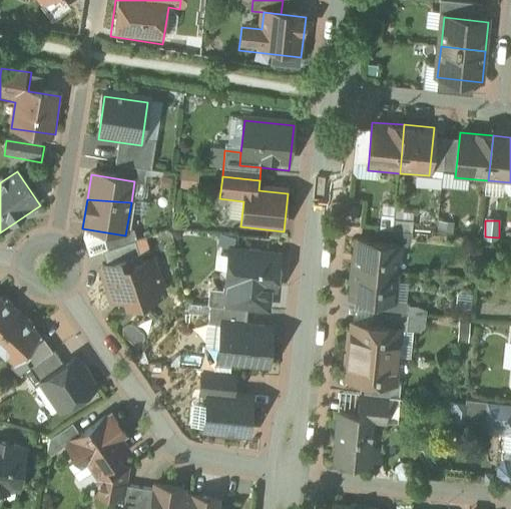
[(358,242),(355,270),(398,275),(401,247),(358,242)]
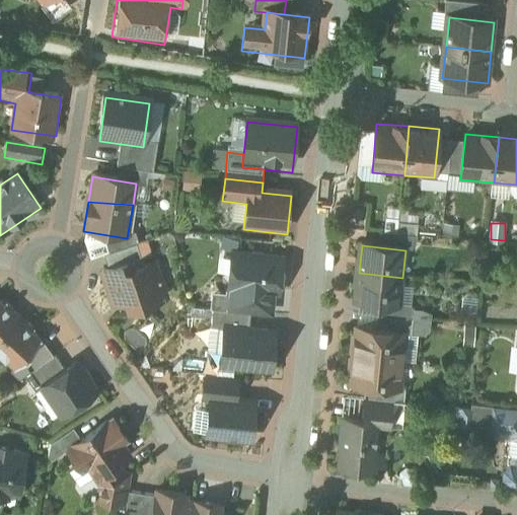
[(156,255),(99,273),(115,321),(171,304),(156,255)]
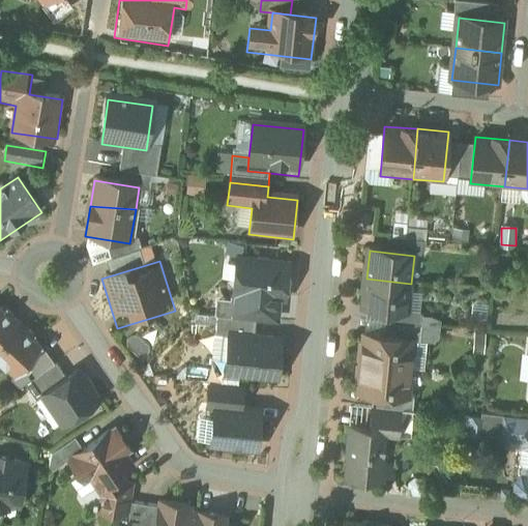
[(292,267),(233,261),(227,322),(280,327),(282,305),(288,305),(292,267)]
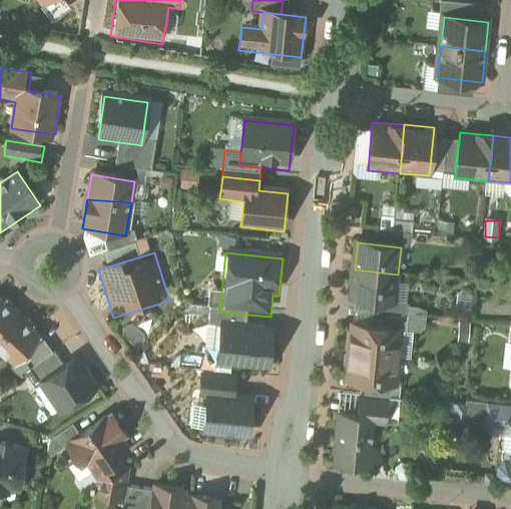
[(394,306),(398,275),(355,270),(352,301),(394,306)]
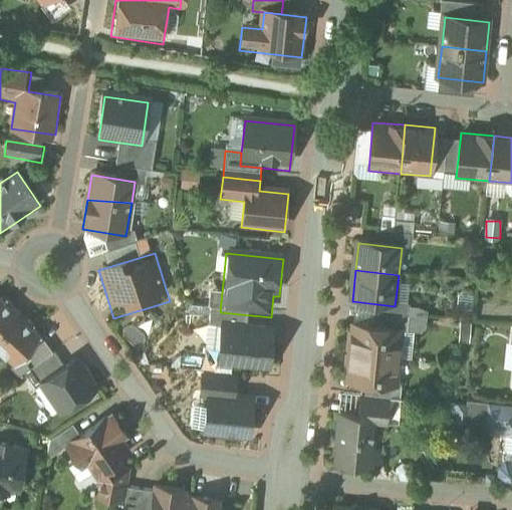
[(0,338),(22,315),(0,294),(0,338)]
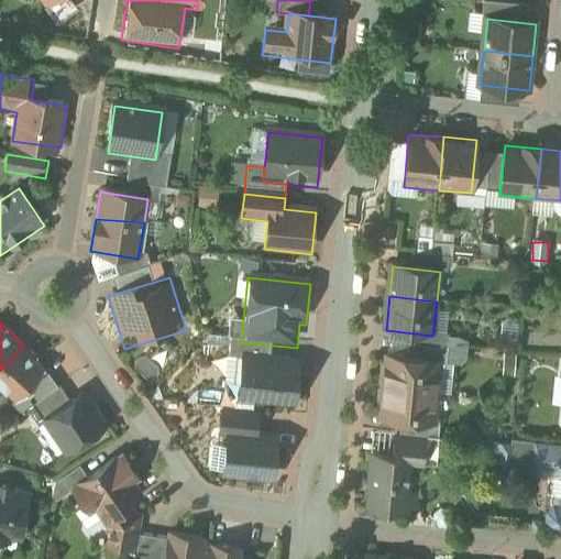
[(272,346),(230,341),(228,358),(242,359),(270,362),(272,346)]
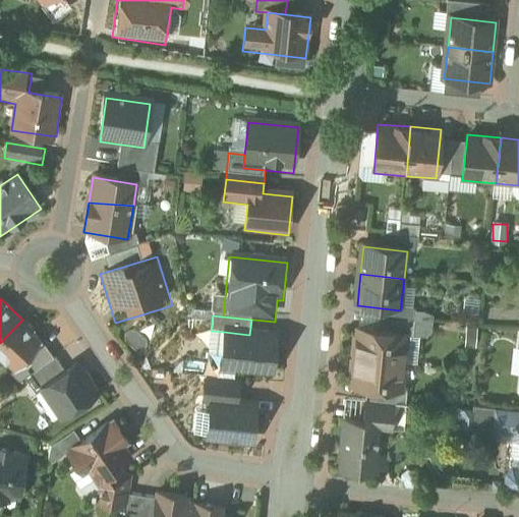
[(47,342),(22,320),(0,343),(0,356),(17,372),(47,342)]
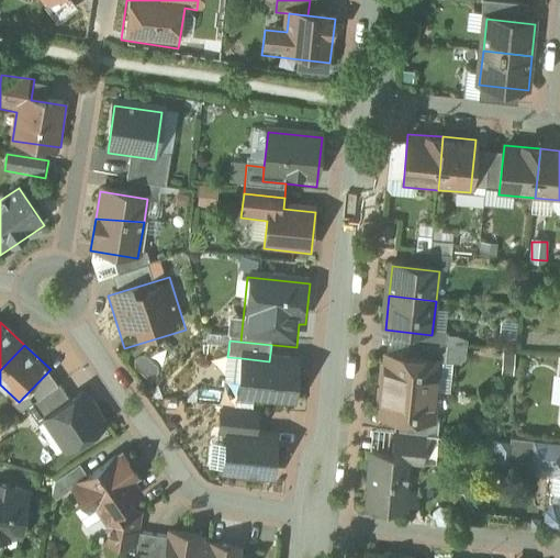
[(377,353),(373,386),(445,392),(448,359),(377,353)]
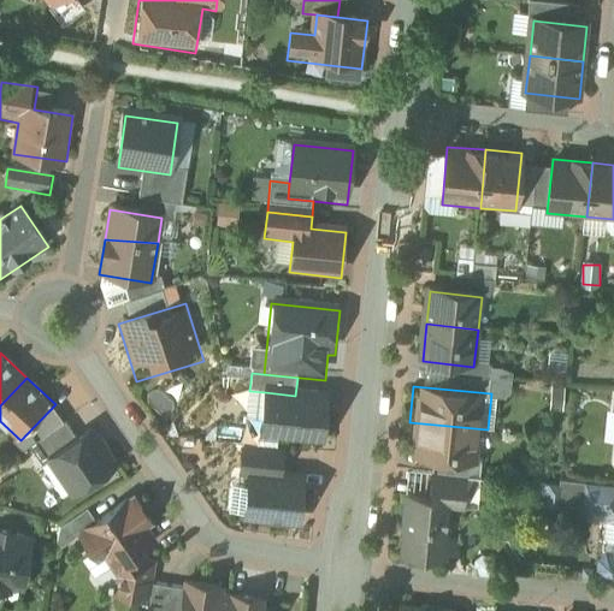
[(295,396),(265,392),(260,437),(322,443),(325,398),(295,396)]
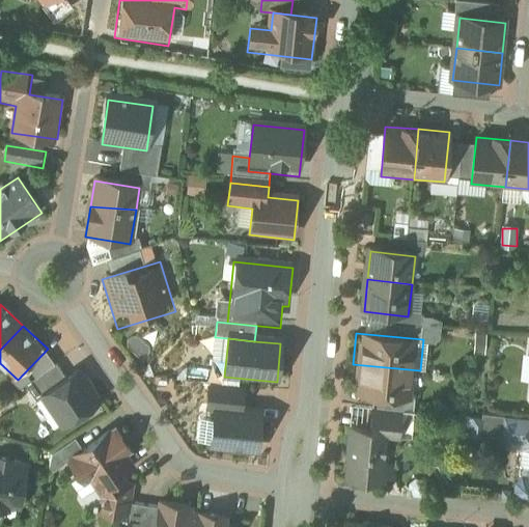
[(417,407),(420,370),(353,364),(350,399),(417,407)]
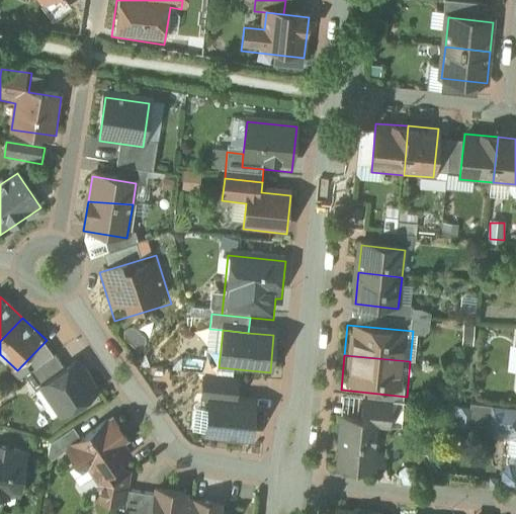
[(78,357),(36,384),(62,424),(102,396),(78,357)]
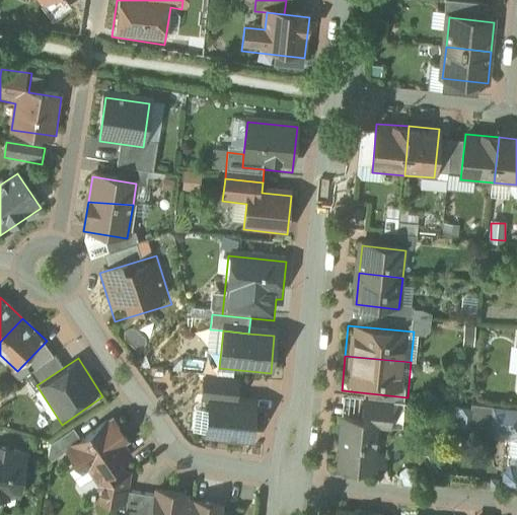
[(237,384),(205,381),(203,401),(211,401),(208,437),(250,441),(253,401),(235,399),(237,384)]
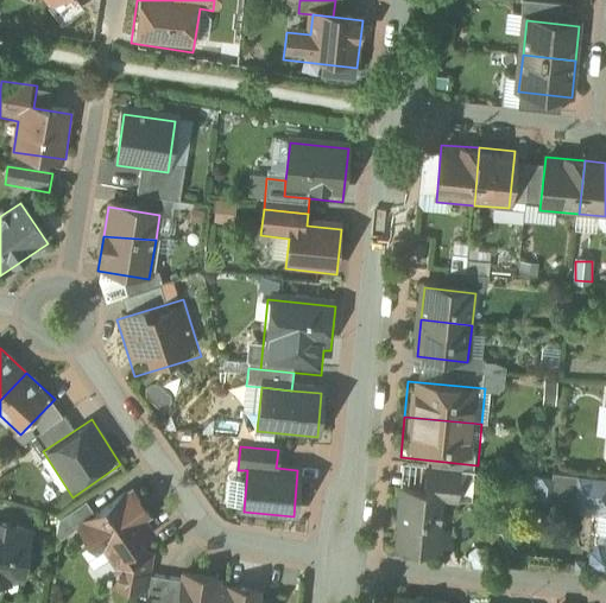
[(430,493),(402,490),(396,550),(441,554),(446,502),(458,503),(461,475),(433,473),(430,493)]
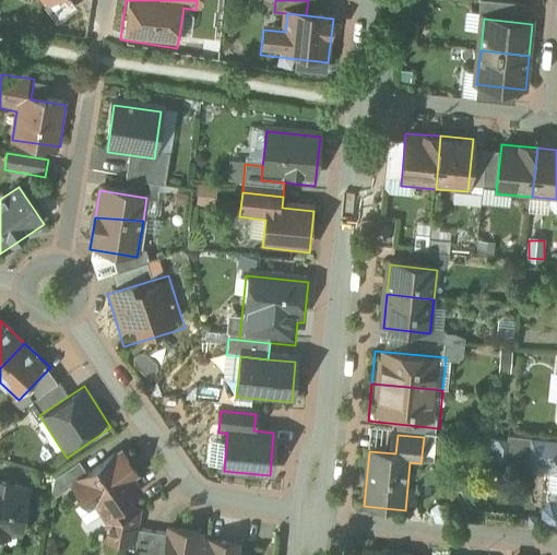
[(122,450),(68,485),(96,529),(152,493),(122,450)]
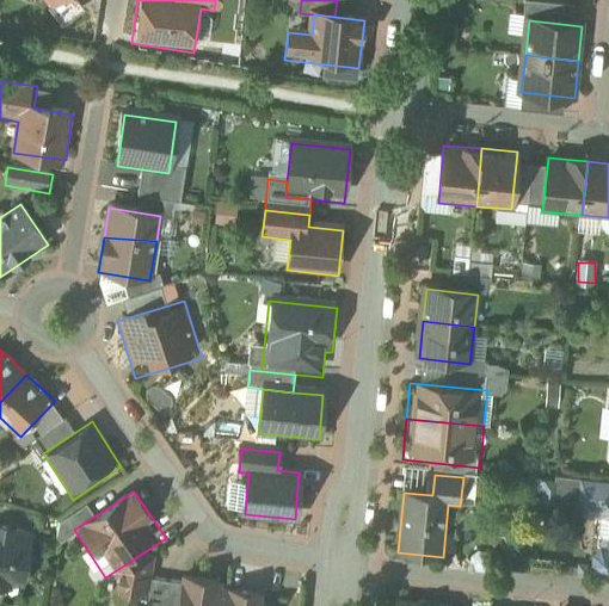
[(38,537),(0,531),(0,587),(30,593),(38,537)]
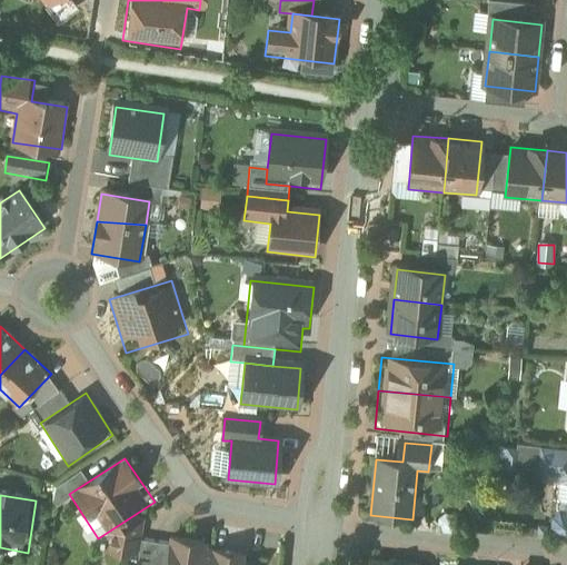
[(566,513),(553,512),(550,534),(566,535),(566,513)]
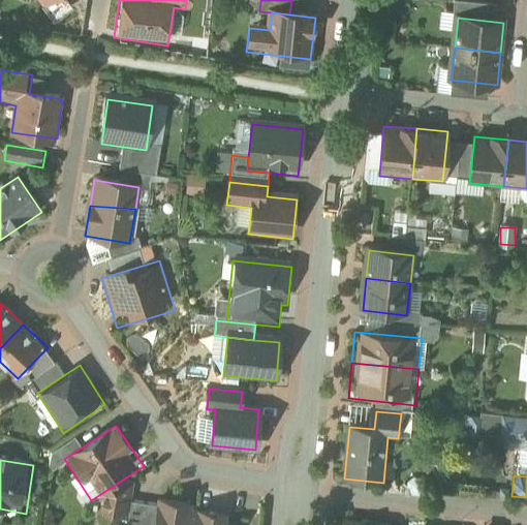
[(196,507),(157,502),(157,508),(154,524),(225,524),(226,520),(195,516),(196,507)]
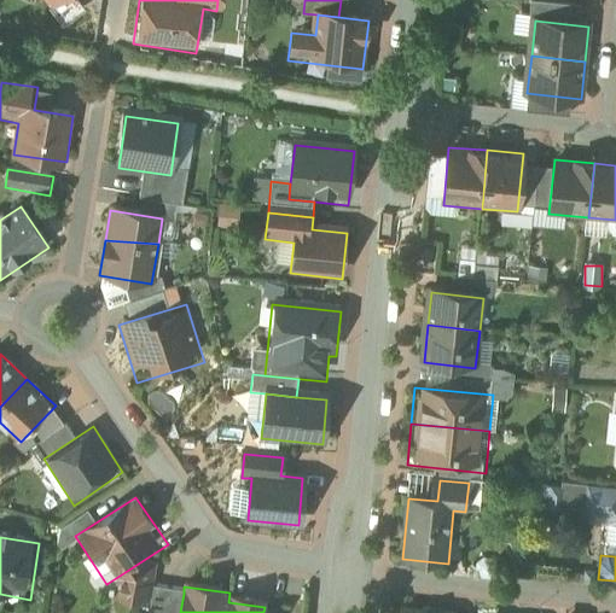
[(180,612),(184,594),(154,590),(150,612),(180,612)]
